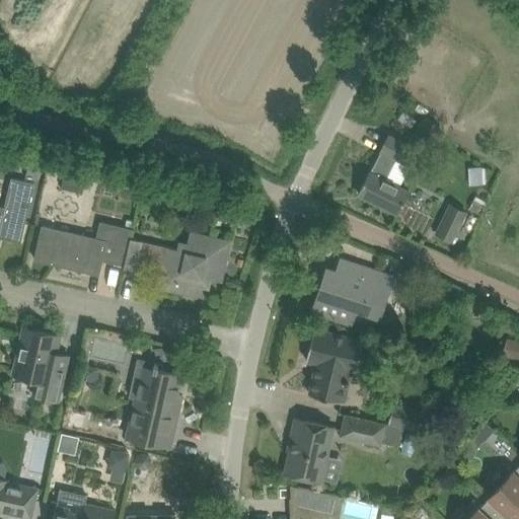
[(429,119),(414,141),(426,148),(440,127),(429,119)]
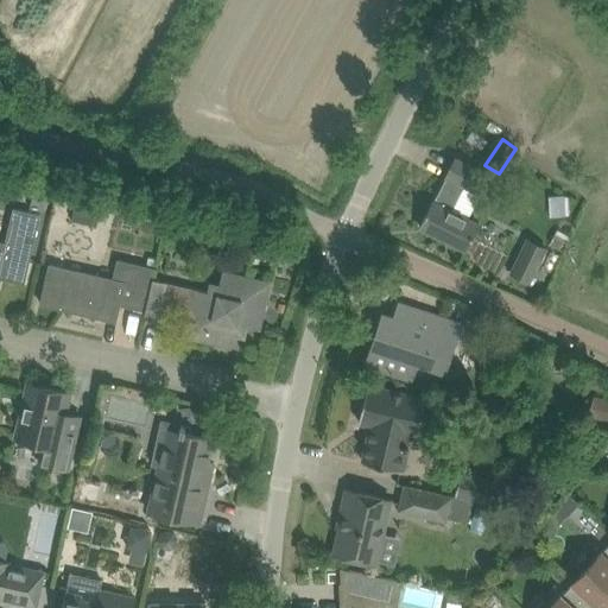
[(432,201),(419,227),(466,251),(479,225),(468,219),(481,194),(476,191),(486,173),(455,158),(445,176),(447,176),(434,202),(432,201)]
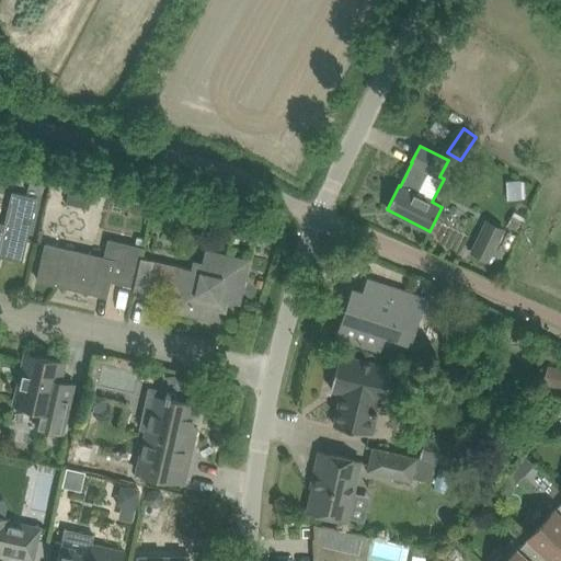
[(30,180),(26,193),(42,196),(45,183),(30,180)]
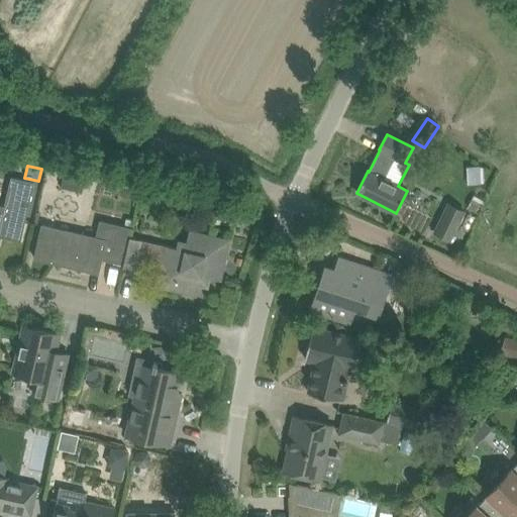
[(0,236),(21,241),(34,182),(11,177),(5,205),(0,204),(0,236)]
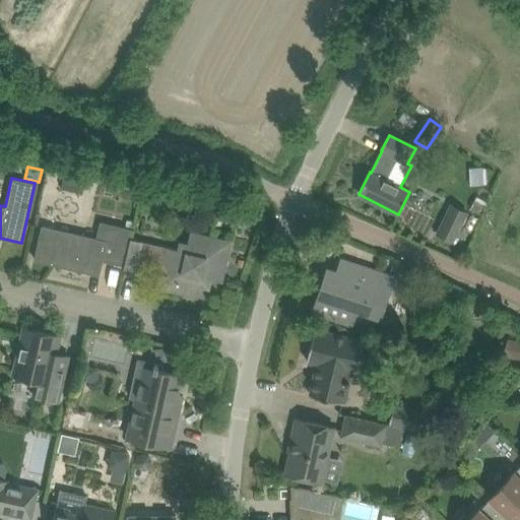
[(475,199),(470,209),(479,213),(484,204),(475,199)]
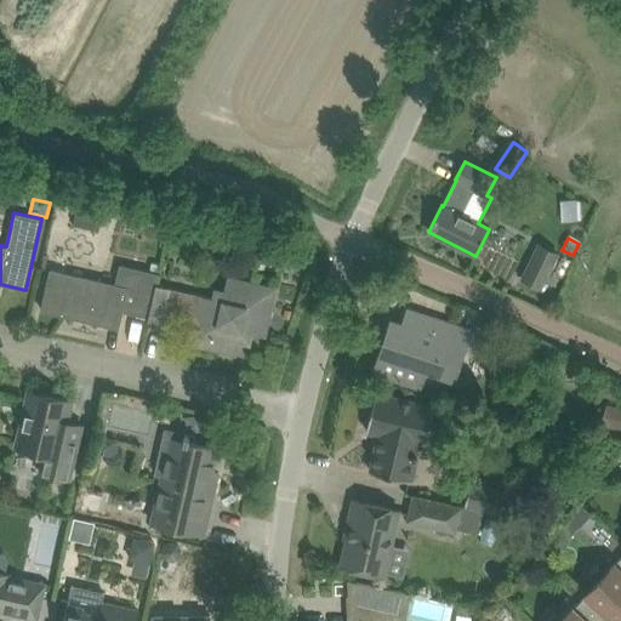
[(542,289),(558,255),(539,245),(522,279),(542,289)]
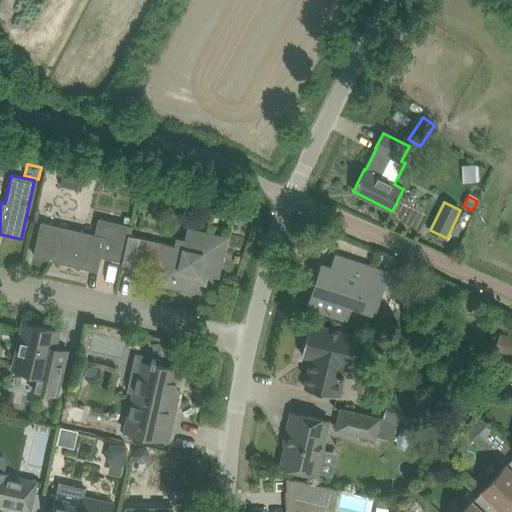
[(120,261),(122,262),(128,235),(130,225),(129,225),(123,224),(99,218),(95,235),(42,222),(34,256),(98,270),(102,252),(122,257),(121,261),(120,260),(120,261)]
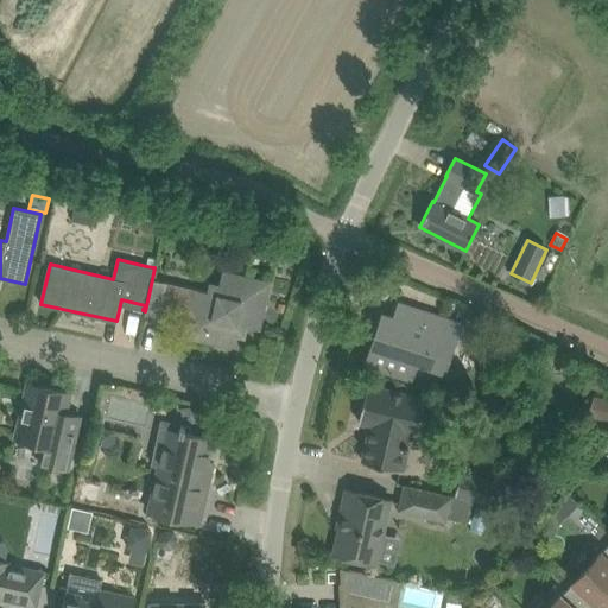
[(145,311),(145,314),(159,317),(162,311),(188,317),(183,336),(232,348),(235,331),(242,334),(245,325),(260,329),(271,282),(223,271),(219,287),(213,286),(211,292),(195,289),(168,282),(152,279),(145,311)]
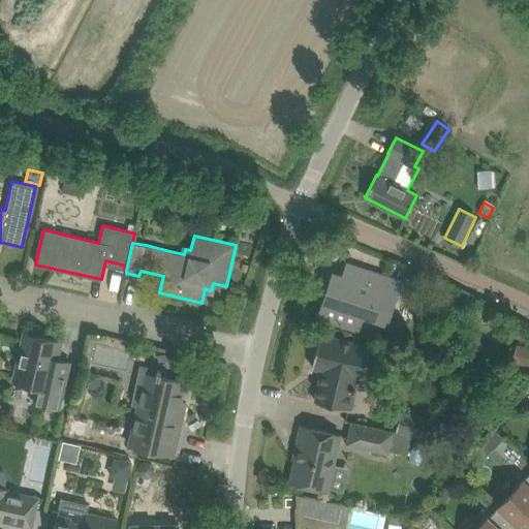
[(330,289),(321,315),(341,322),(356,328),(362,312),(372,315),(376,305),(389,310),(394,296),(399,298),(403,285),(349,267),(345,279),(340,277),(335,275),(330,289)]
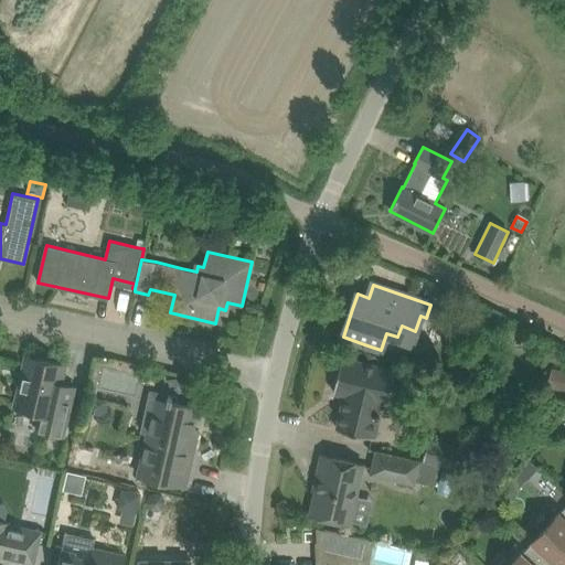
[(74,387),(59,384),(63,365),(29,358),(17,407),(41,413),(38,429),(63,436),(74,387)]
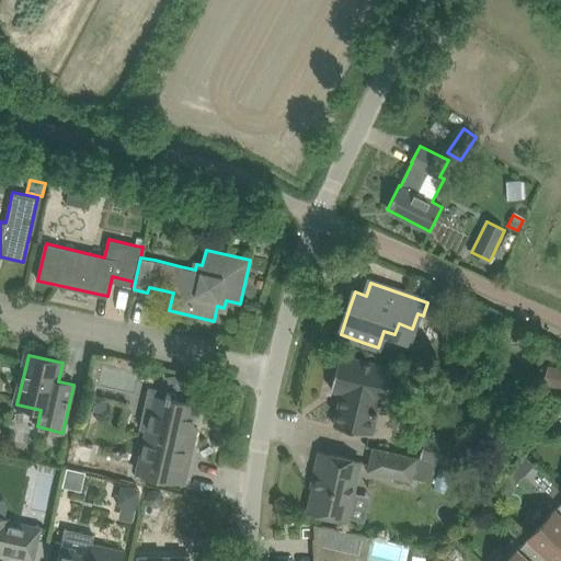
[(334,426),(356,431),(371,434),(379,400),(385,401),(392,367),(340,355),(331,389),(343,391),(334,426)]
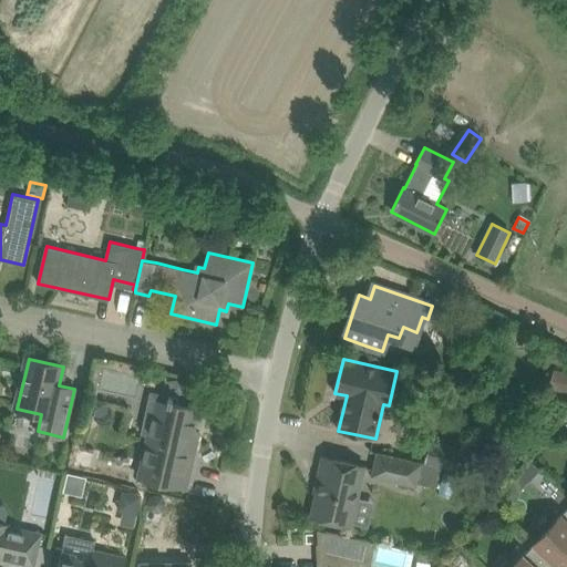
[(548,390),(566,395),(566,373),(555,370),(548,390)]
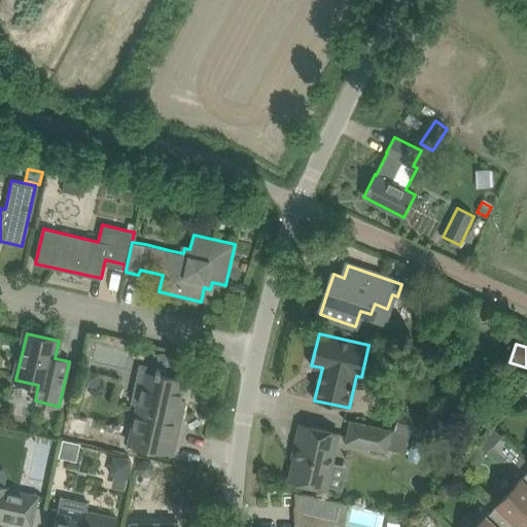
[(137,403),(129,444),(153,449),(174,453),(174,452),(181,420),(185,401),(180,400),(185,380),(161,375),(162,370),(141,365),(136,385),(136,386),(145,388),(141,405),(137,403)]
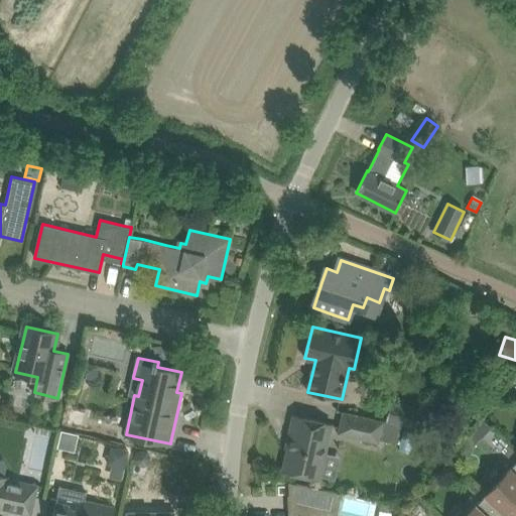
[(387,420),(420,428),(424,407),(392,400),(387,420)]
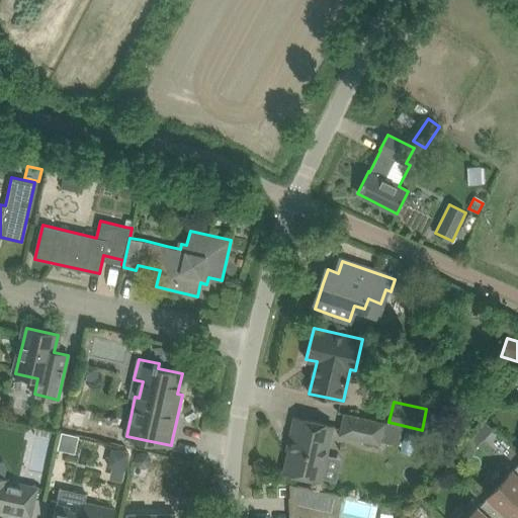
[(344,413),(339,435),(380,444),(381,440),(397,444),(402,426),(385,422),(344,413)]
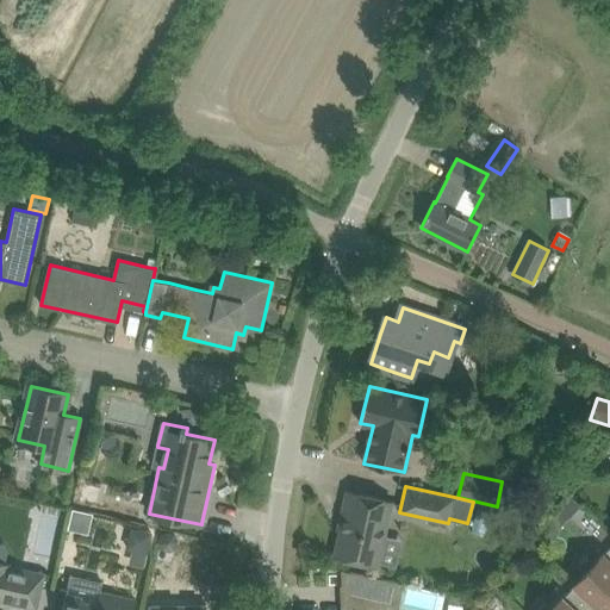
[(335,555),(359,561),(378,565),(392,500),(348,491),(342,517),(344,517),(342,528),(340,528),(338,529),(341,530),(335,555)]
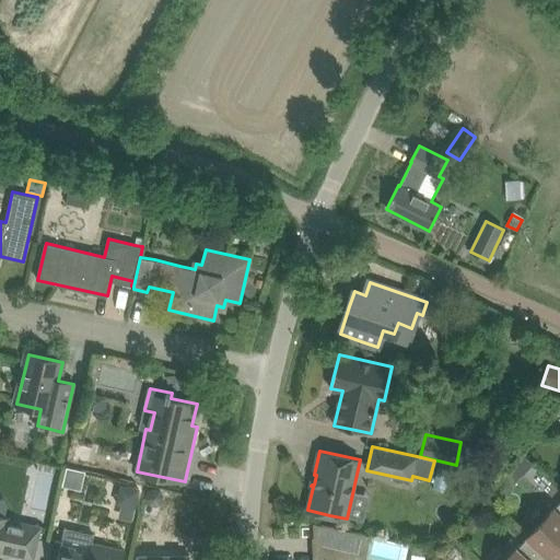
[(525,456),(514,468),(523,475),(533,464),(525,456)]
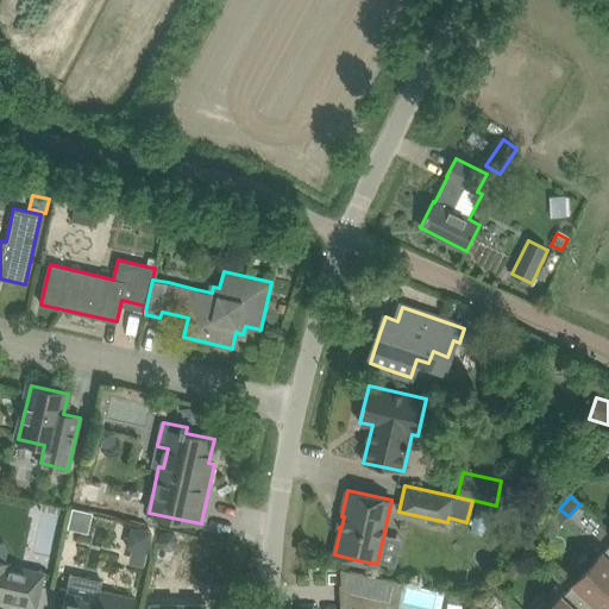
[(94,512),(74,508),(69,528),(89,533),(94,512)]
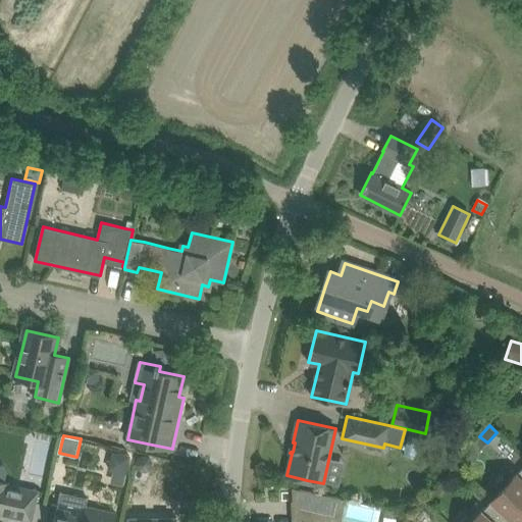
[(112,452),(108,470),(113,471),(111,478),(114,483),(122,485),(125,474),(126,474),(131,456),(112,452)]
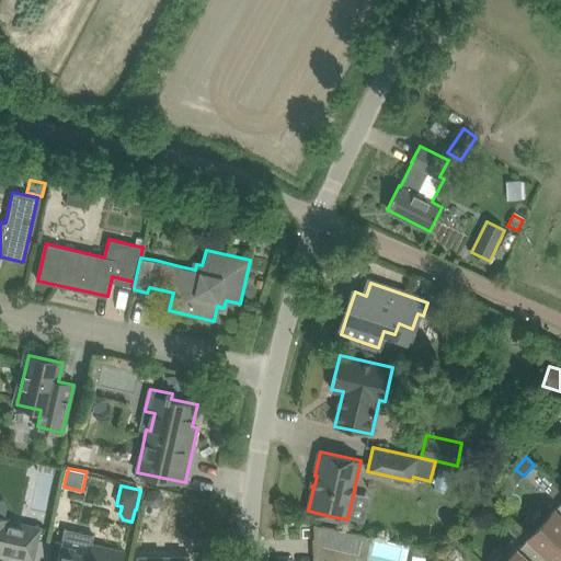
[(147,492),(146,500),(149,505),(156,507),(162,504),(163,496),(160,490),(152,489),(147,492)]
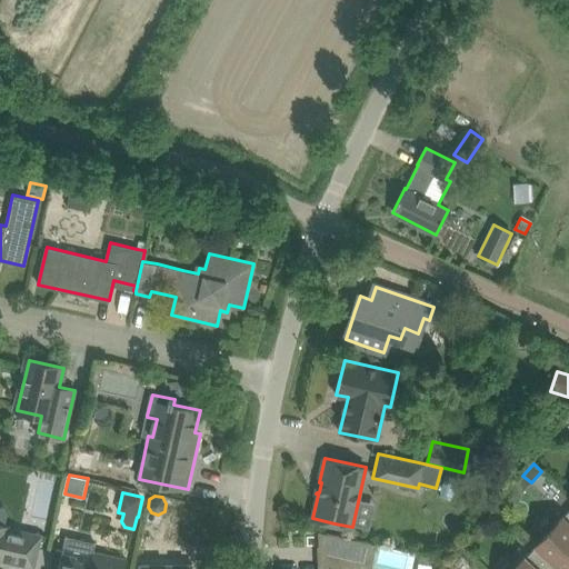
[(35,567),(39,546),(41,536),(7,528),(7,526),(6,526),(8,515),(2,508),(0,507),(0,558),(0,557),(7,559),(6,561),(35,567)]
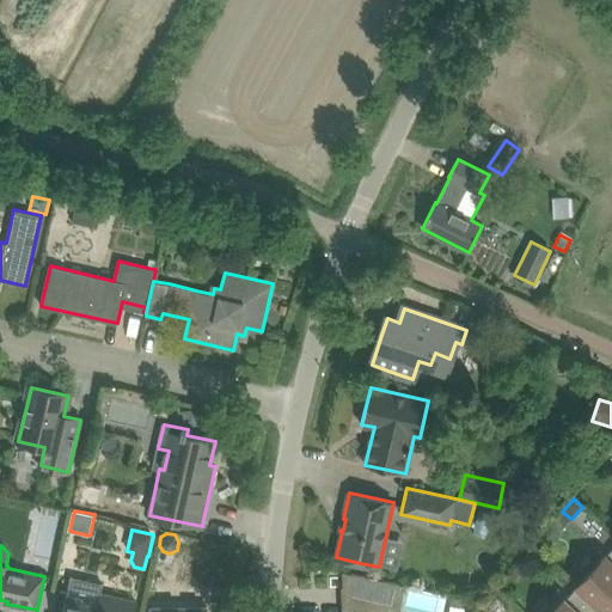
[(611,611),(611,550),(580,585),(609,611),(611,611)]
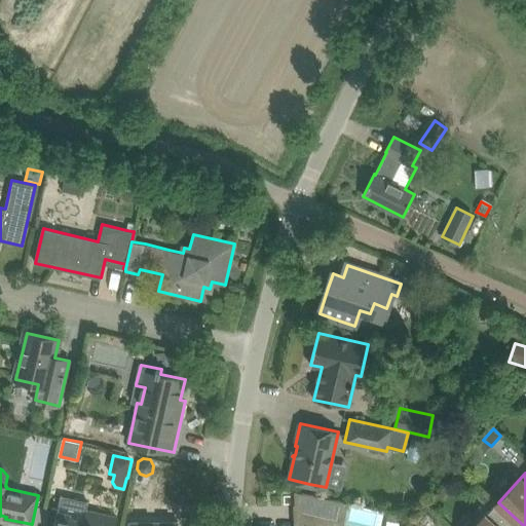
[(300,525),(339,525),(344,502),(294,491),(295,504),(299,504),(300,525)]
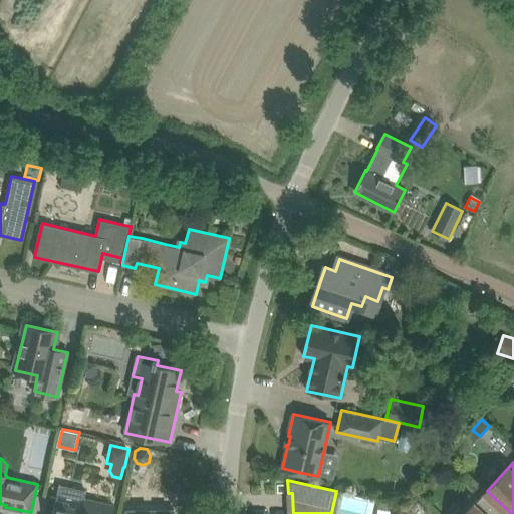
[(59,484),(53,511),(52,513),(111,513),(114,505),(83,498),(85,490),(59,484)]
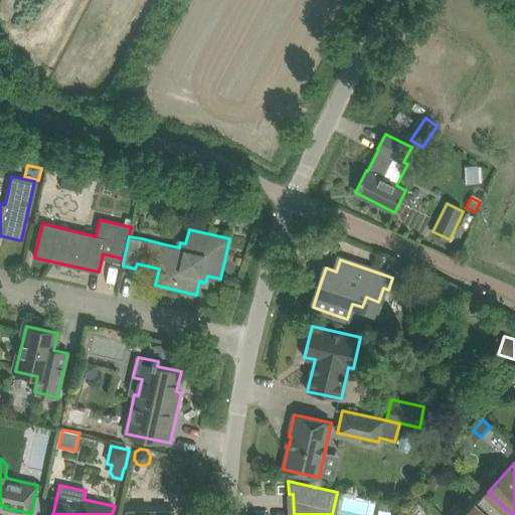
[(512,514),(488,492),(466,514),(512,514)]
